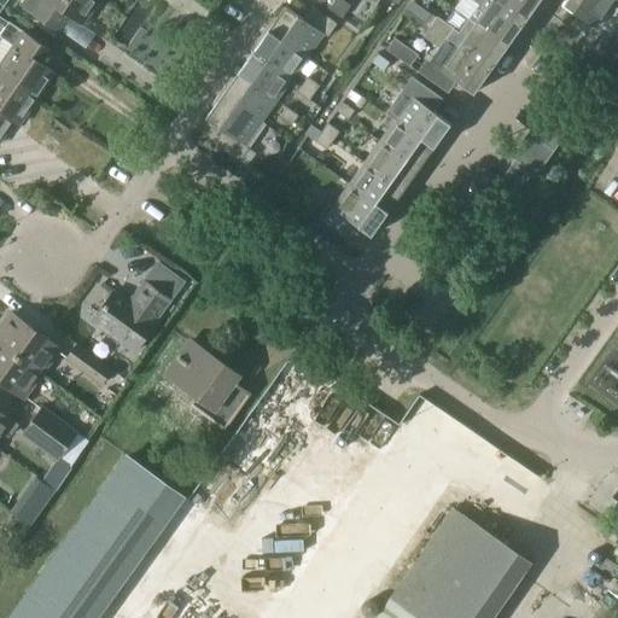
[(23,0),(21,5),(33,13),(60,33),(71,16),(83,24),(100,0),(99,0),(23,0)]
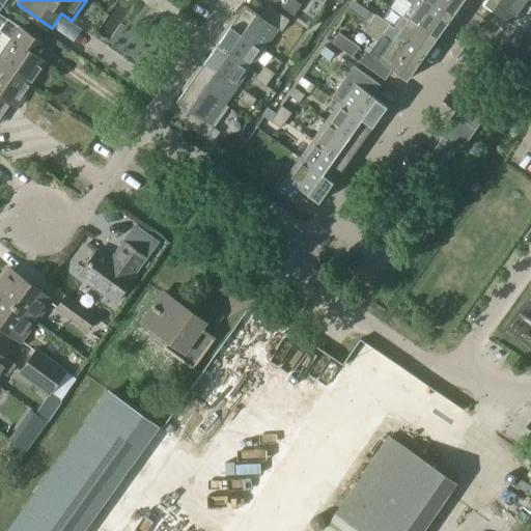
[(273,0),(274,1),(295,16),(302,5),(294,0),(273,0)]
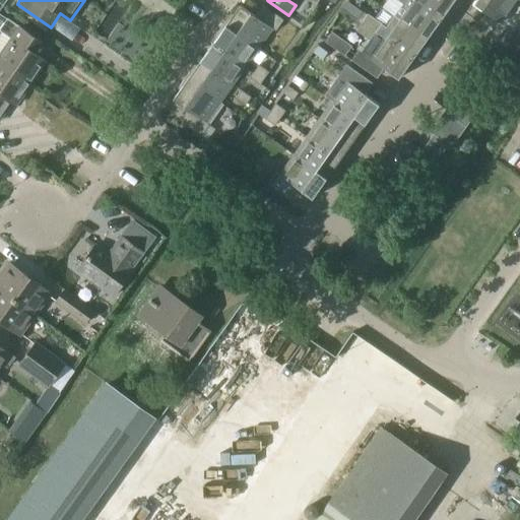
[(397,0),(403,3),(395,15),(428,39),(435,27),(437,28),(443,19),(414,0),(397,0)]
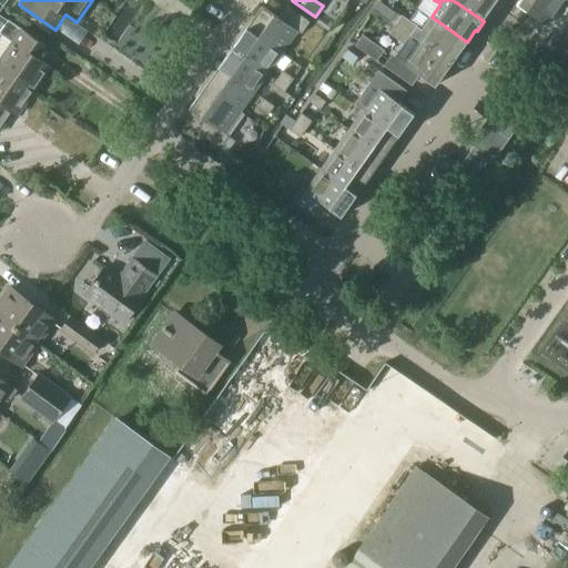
[(453,0),(484,21),(490,11),(489,10),(496,0),(453,0)]
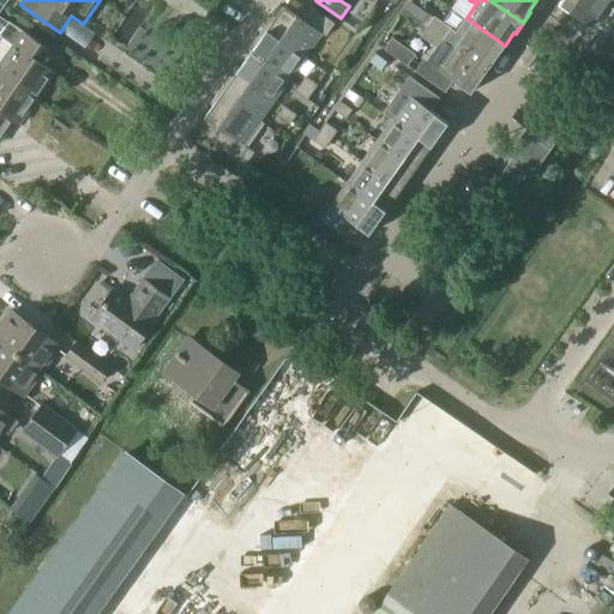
[(561,0),(559,5),(591,28),(608,4),(602,0),(561,0)]
